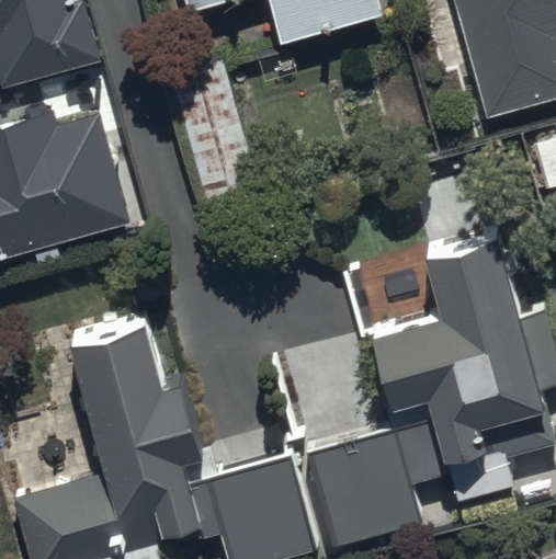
[(72,7),(70,0),(0,0),(0,82),(3,92),(100,61),(81,3),(72,7)]
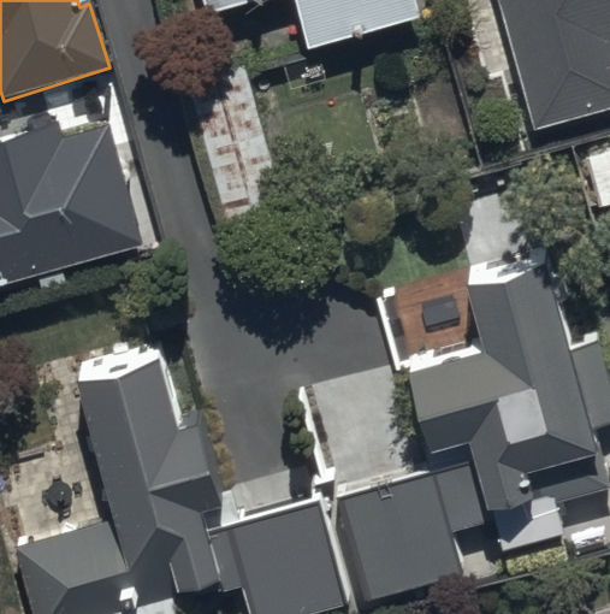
[(212,0),(215,13),(262,0),(294,0),(307,48),(418,17),(413,0),(212,0)]
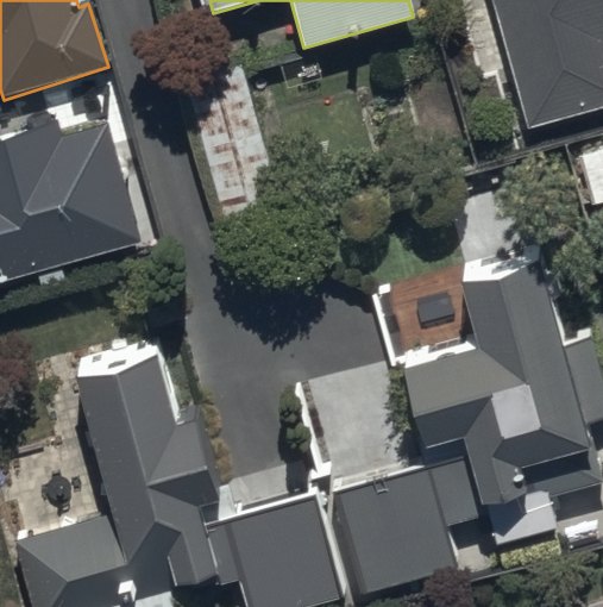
[(490,0),(526,121),(528,131),(602,108),(602,0),(490,0)]
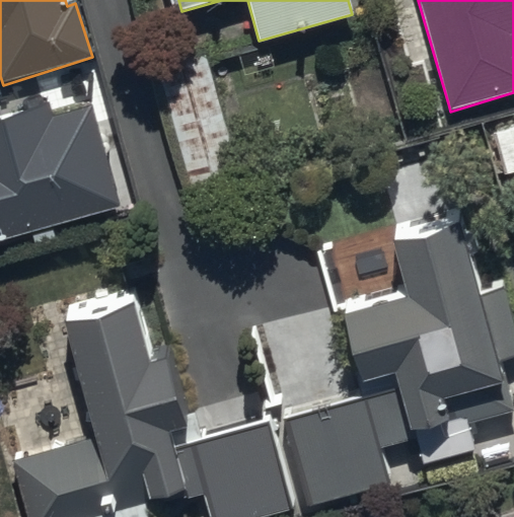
[(241,180),(202,43),(152,57),(192,195),(241,180)]
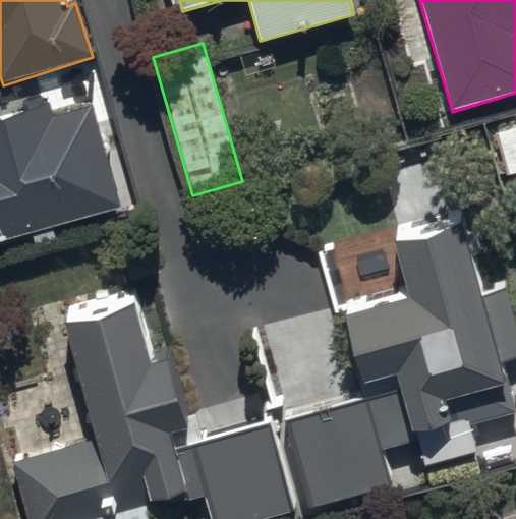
[(0,245),(117,211),(88,108),(51,118),(46,101),(0,113),(0,245)]
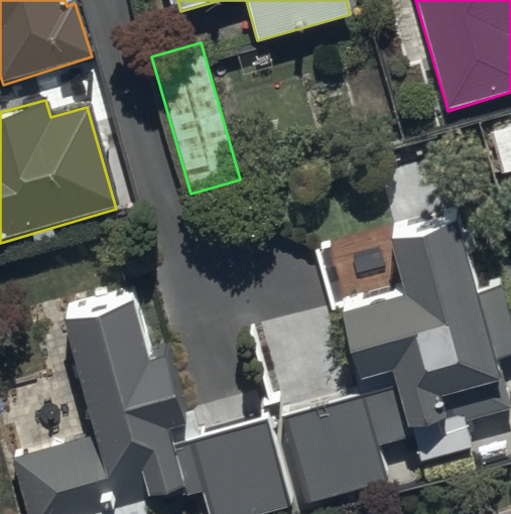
[(510,169),(510,122),(466,134),(477,178),(510,169)]
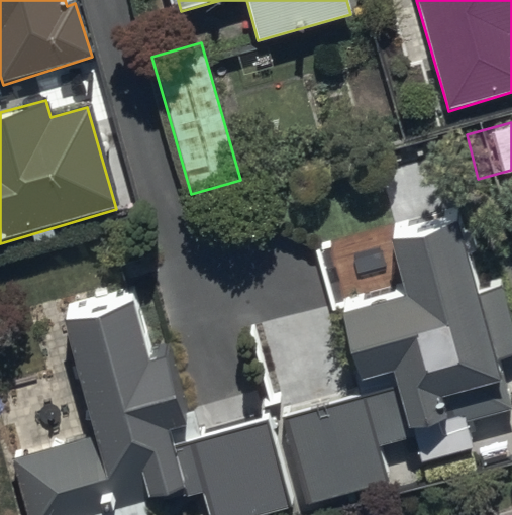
[(478,294),(455,224),(391,244),(407,295),(344,314),(366,384),(398,374),(401,382),(283,418),(310,506),(389,482),(379,449),(415,438),(423,462),(474,446),(467,425),(511,411),(511,404),(499,363),(511,358),(511,337),(497,288),(478,294)]
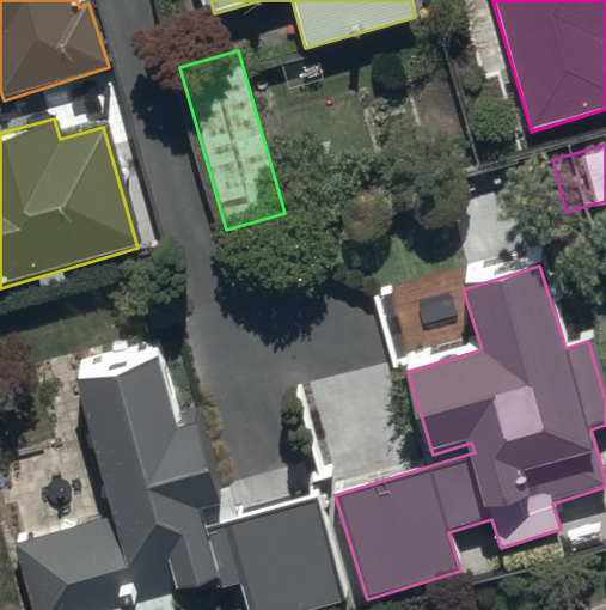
[(153,343),(72,365),(106,498),(4,524),(25,609),(170,609),(163,579),(218,566),(228,609),(337,583),(310,474),(218,498),(194,406),(170,412),(153,343)]
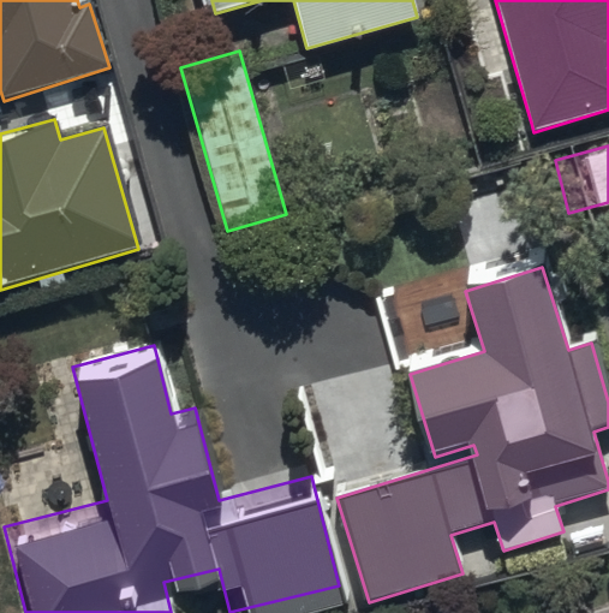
All buildings are outlined.
